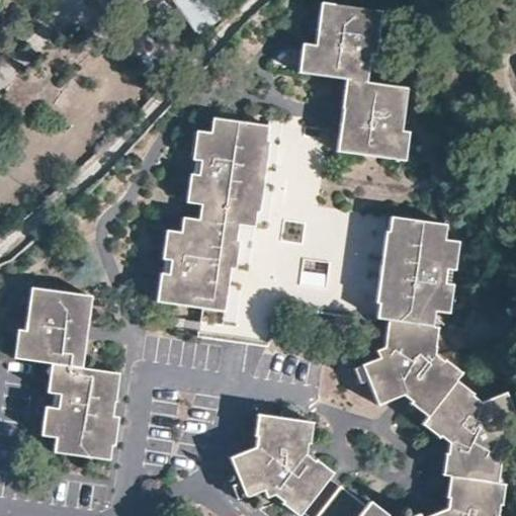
[(227,17),(213,0),(172,0),(199,37),(227,17)]
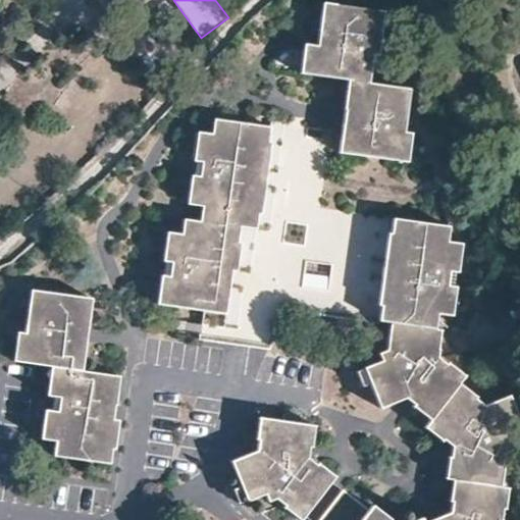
[(380,48),(388,5),(356,0),(327,0),(322,24),(334,27),(331,41),(320,39),(317,38),(313,66),(352,73),(362,75),(371,76),(375,48),(380,48)]
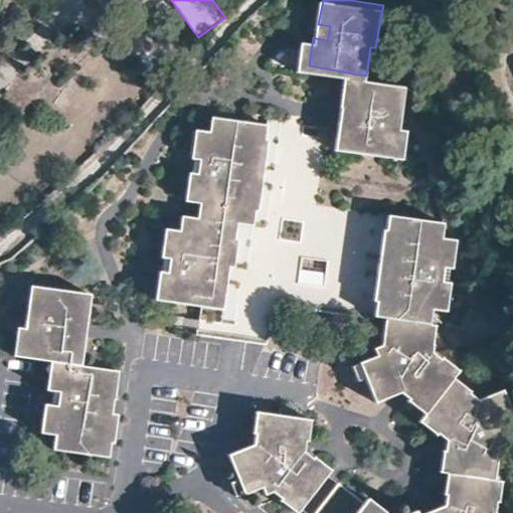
[(330,26),(318,24),(316,38),(327,40),(330,26)]
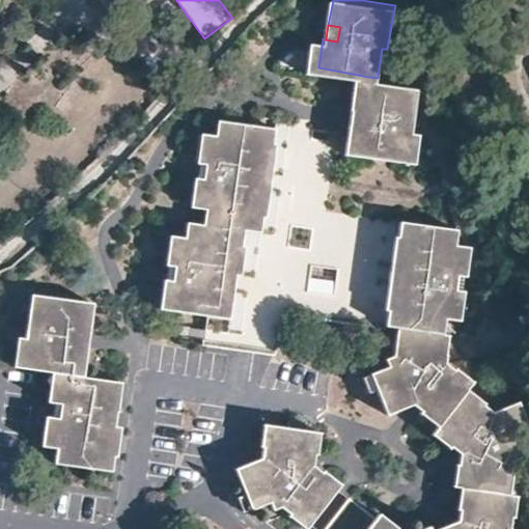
[(307,66),(318,67),(323,38),(313,37),(307,66)]
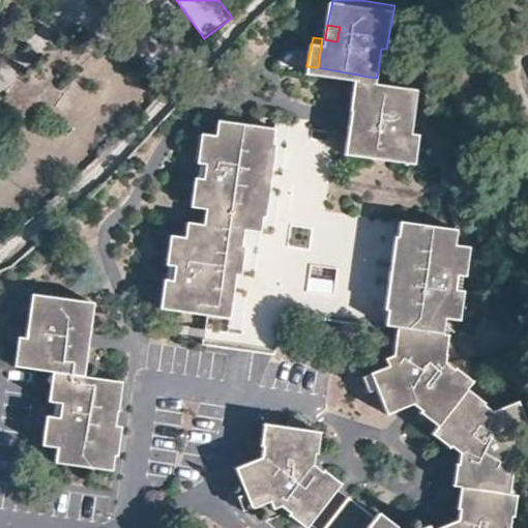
[(361,104),(368,77),(357,75),(352,103),(360,104),(361,104)]
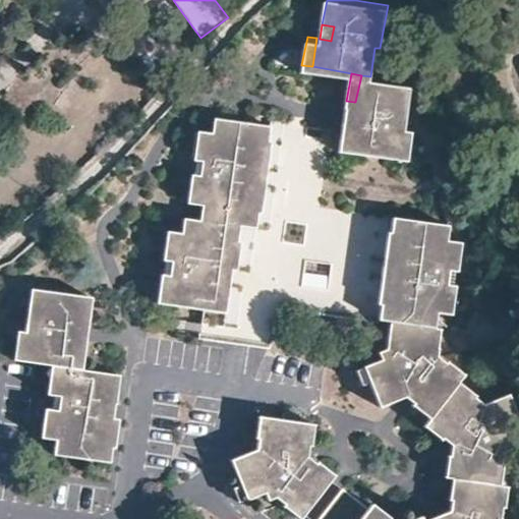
[(405,127),(414,83),(370,76),(361,75),(355,102),(354,102),(352,117),(343,116),(339,146),(400,156),(405,127)]
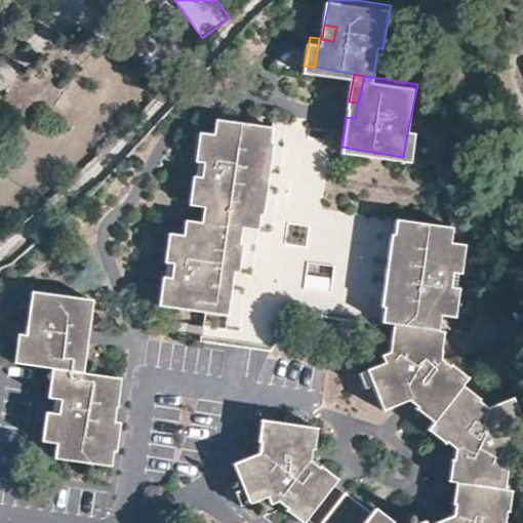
[(355,118),(357,103),(349,102),(346,117),(355,118)]
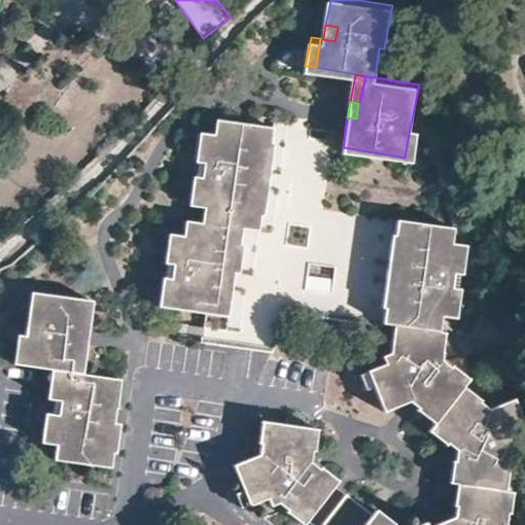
[(263,164),(265,164),(270,135),(275,136),(277,119),(218,110),(215,127),(202,125),(197,153),(201,154),(199,169),(196,168),(189,200),(204,202),(203,215),(244,222),(261,225),(264,208),(257,207),(263,179),(260,178),(263,164)]
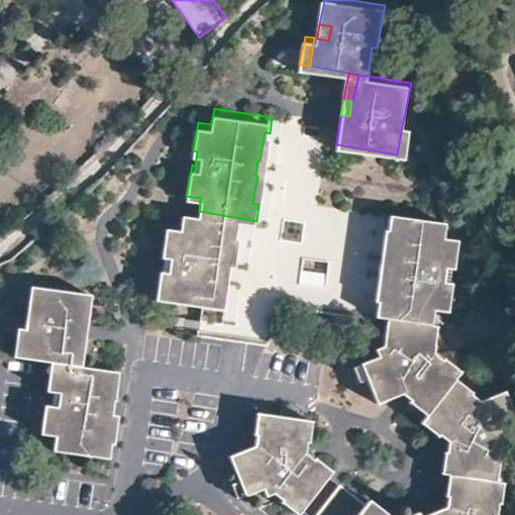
[(412,127),(402,126),(397,155),(408,157),(412,127)]
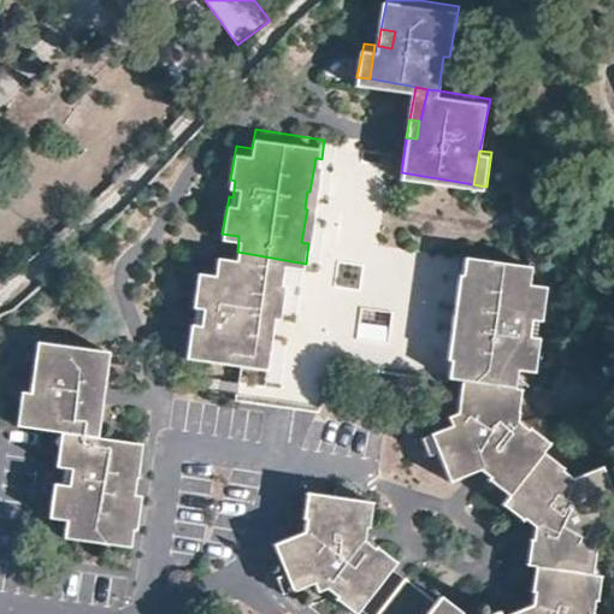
[(316,158),(310,192),(316,193),(322,159),(316,158)]
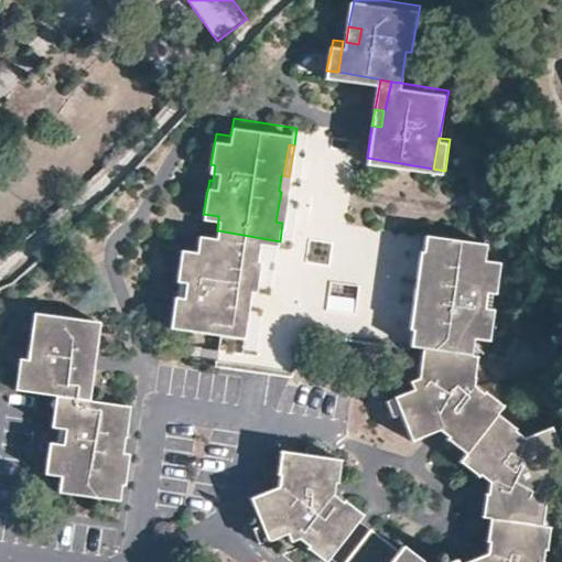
[(289,176),(283,175),(281,175),(279,191),(281,192),(288,192),(289,176)]
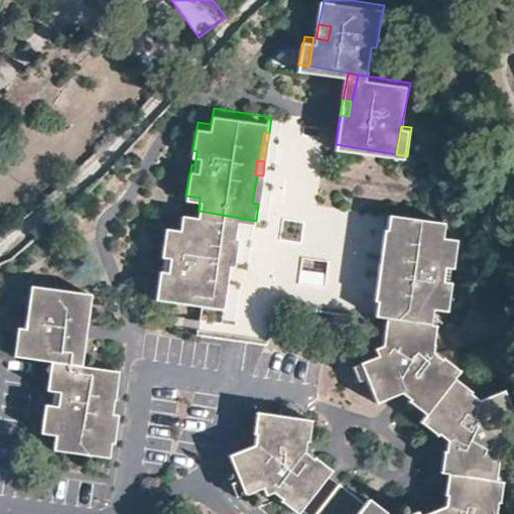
[(263,175),(257,175),(252,203),(258,204),(263,175)]
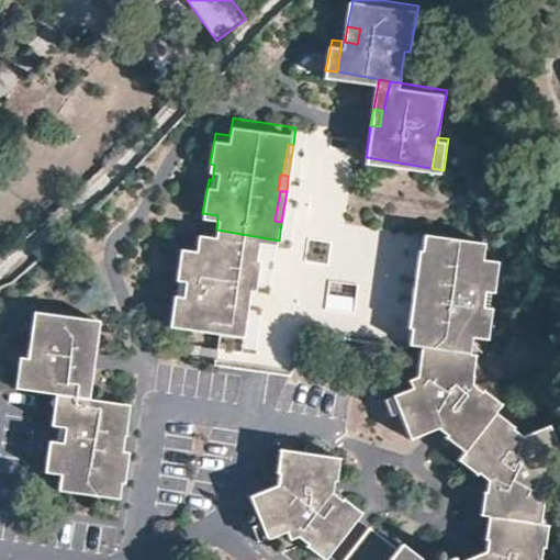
[(179,324),(220,331),(243,335),(249,302),(242,300),(244,284),(248,286),(254,255),(258,255),(260,237),(216,230),(198,227),(196,244),(191,244),(187,276),(180,275),(178,292),(183,293),(179,324)]
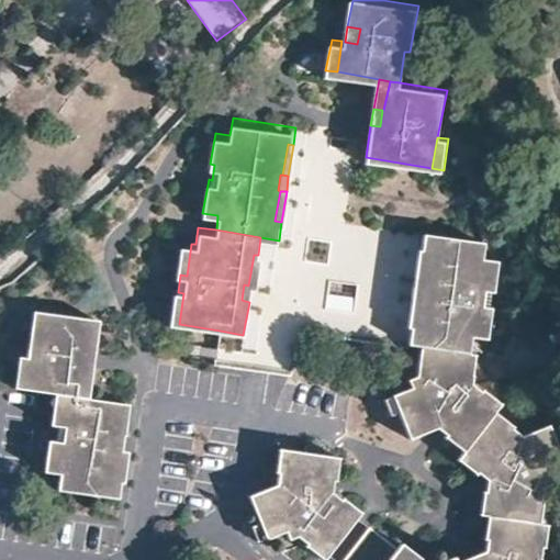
[(424,346),(469,351),(471,353),(474,337),(480,338),(485,306),(492,308),(494,292),(488,291),(493,259),(485,258),(488,239),(427,231),(420,279),(428,280),(426,297),(416,295),(409,343),(424,346)]
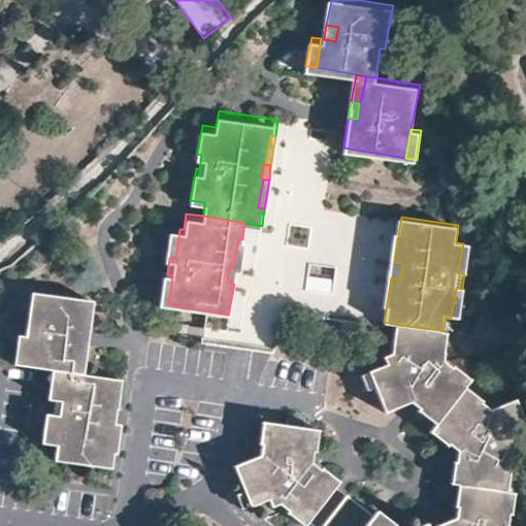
[(165,257),(169,258),(175,259),(179,229),(170,228),(165,257)]
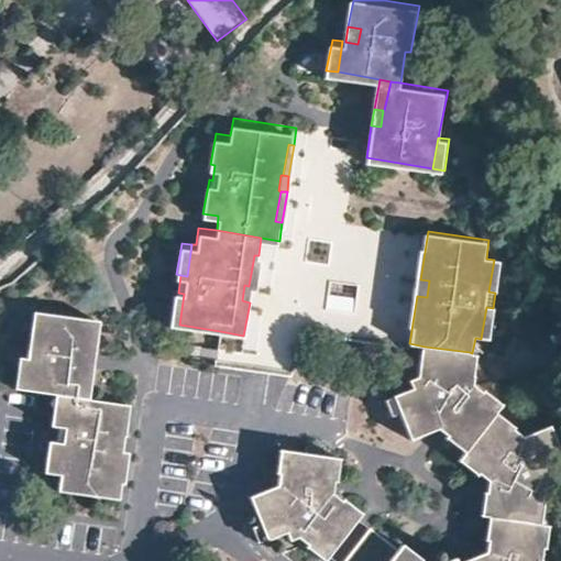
[(254,255),(249,286),(251,286),(256,288),(263,256),(259,255),(254,255)]
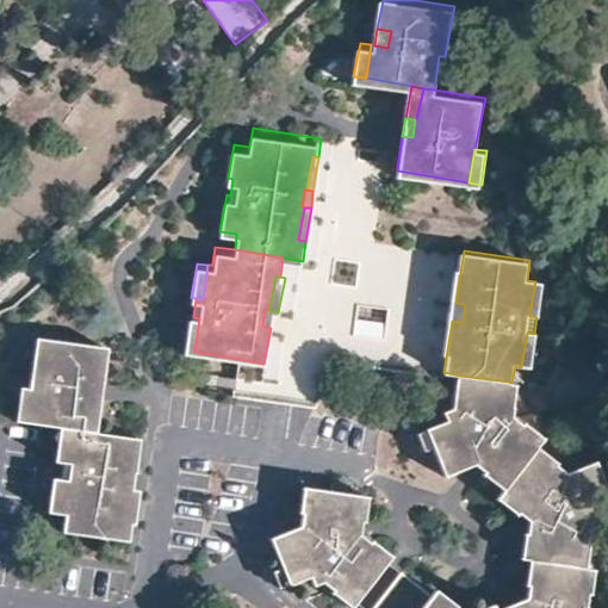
[(540,318),(546,285),(535,281),(529,316),(537,317),(540,318)]
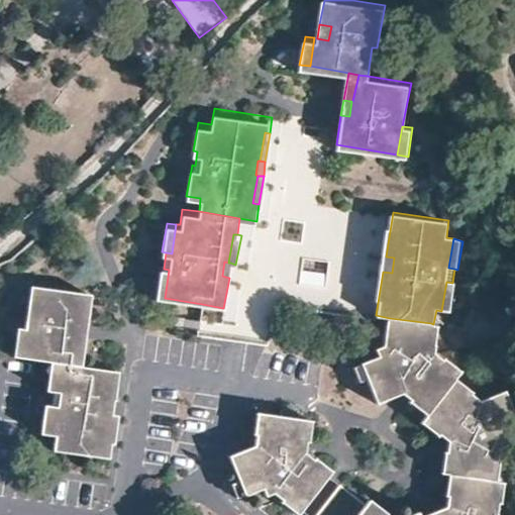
[(386,256),(383,272),(392,273),(394,258),(386,256)]
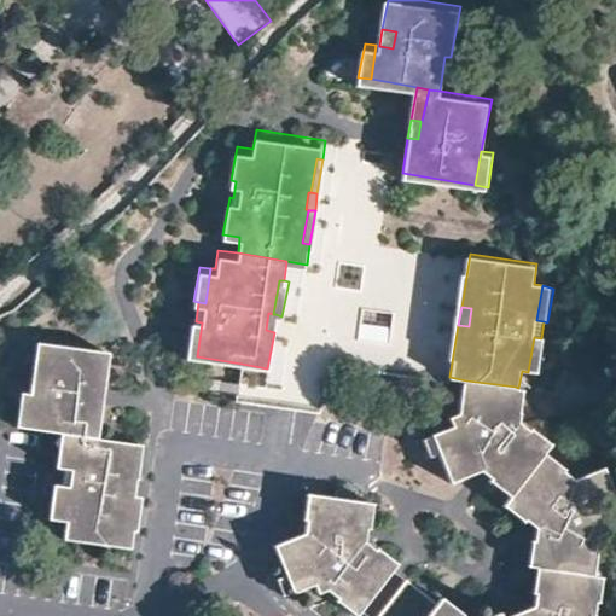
[(275,314),(273,314),(268,313),(266,330),(274,332),(275,314)]
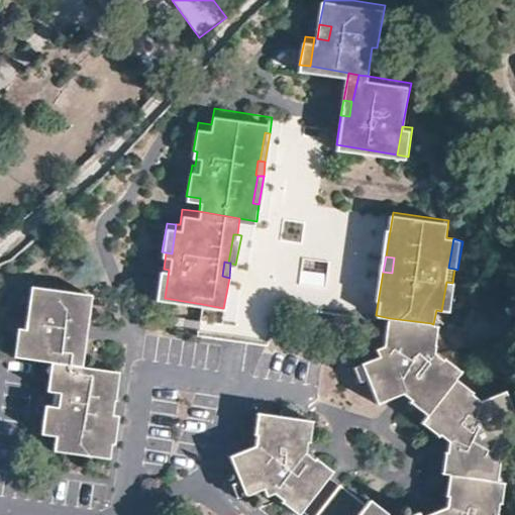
[(155,297),(165,298),(169,270),(164,269),(159,268),(155,297)]
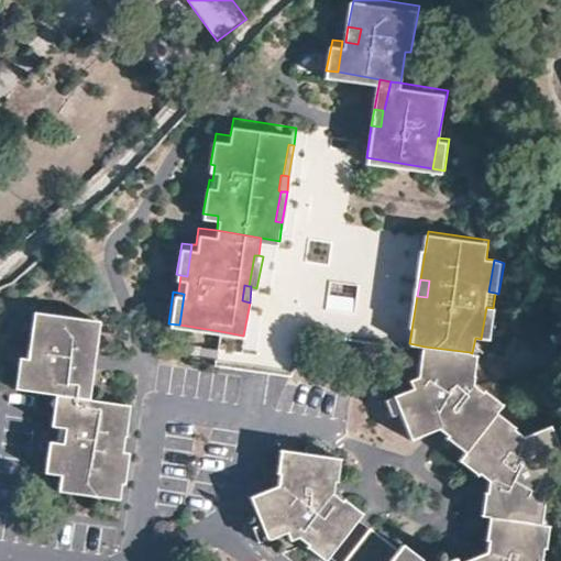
[(496,309),(493,308),(486,307),(481,339),(491,340),(496,309)]
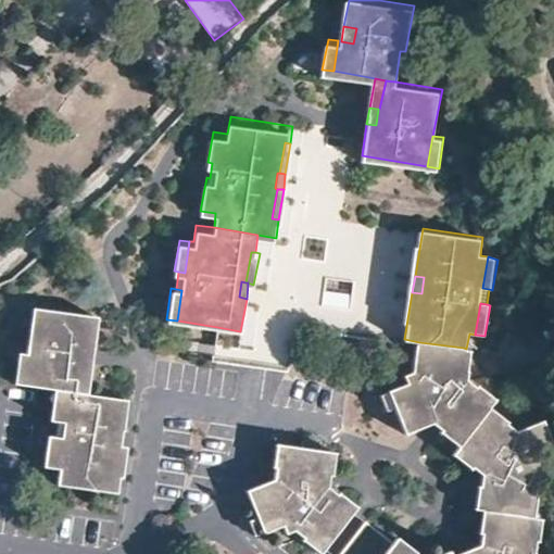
[(33,310),(28,340),(36,340),(40,311),(33,310)]
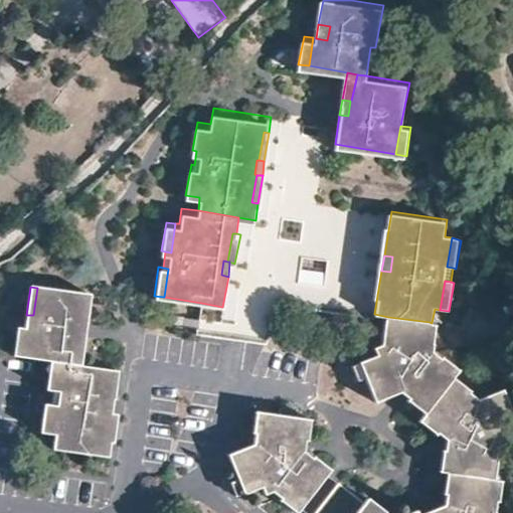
[(33,315),(26,315),(24,329),(21,358),(47,362),(57,364),(53,392),(51,392),(49,406),(52,407),(47,436),(55,437),(52,452),(108,460),(111,444),(107,443),(112,414),(107,413),(109,399),(114,400),(117,372),(80,367),(86,337),(79,337),(81,322),(88,322),(91,295),(37,288),(33,315)]
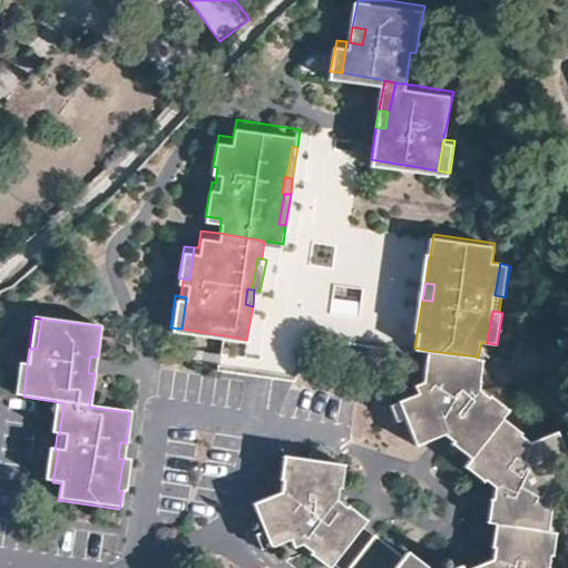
[(246,340),(223,335),(218,365),(242,369),(246,340)]
